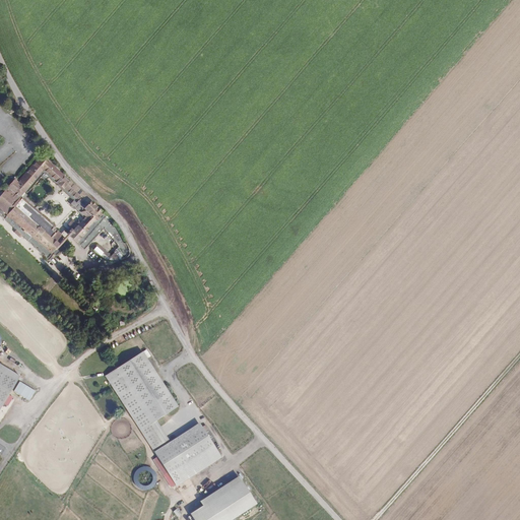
[(0,195),(0,208),(55,257),(68,242),(64,239),(57,233),(55,235),(52,232),(52,231),(34,214),(34,215),(16,201),(19,198),(44,170),(58,183),(65,176),(42,156),(11,191),(9,189),(7,188),(0,195)]
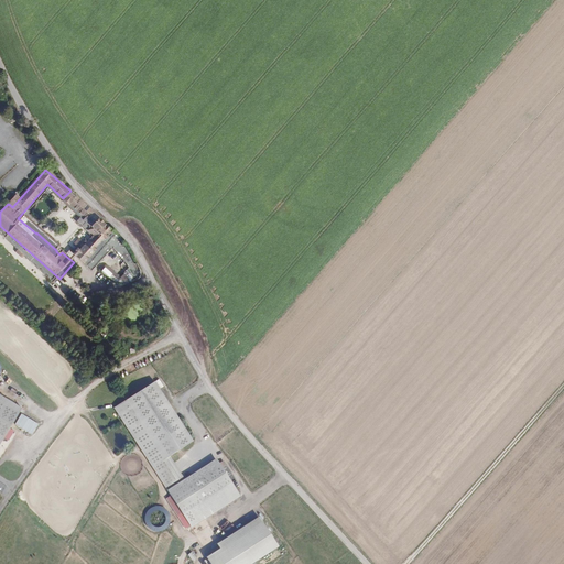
[(66,202),(69,204),(77,196),(74,193),(71,191),(63,198),(66,202)]
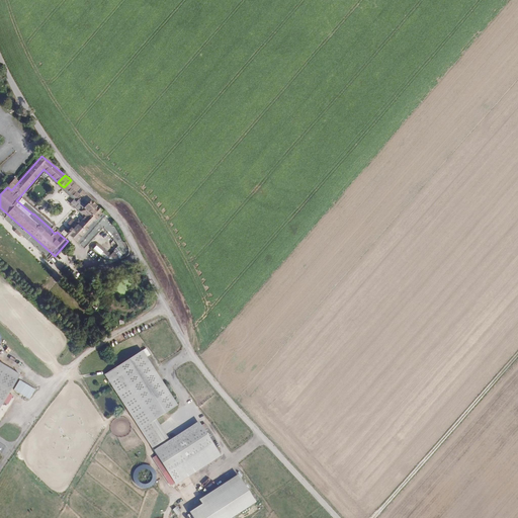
[(82,209),(85,206),(89,210),(87,212),(83,217),(79,222),(76,225),(72,230),(75,233),(72,236),(73,237),(74,239),(77,235),(80,238),(103,212),(91,201),(92,200),(91,199),(71,180),(64,187),(81,203),(79,205),(82,209)]
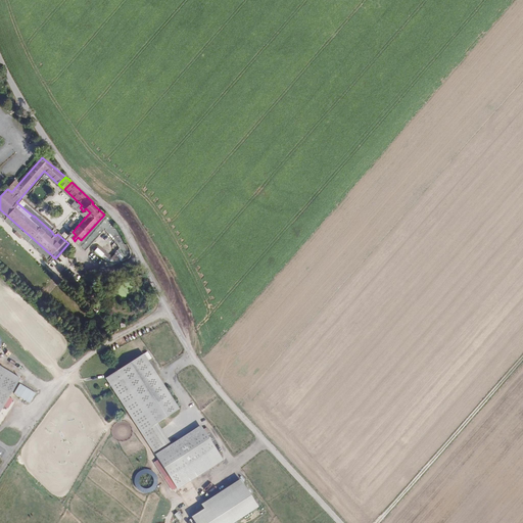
[(83,211),(80,215),(84,219),(88,215),(90,212),(86,208),(83,211)]
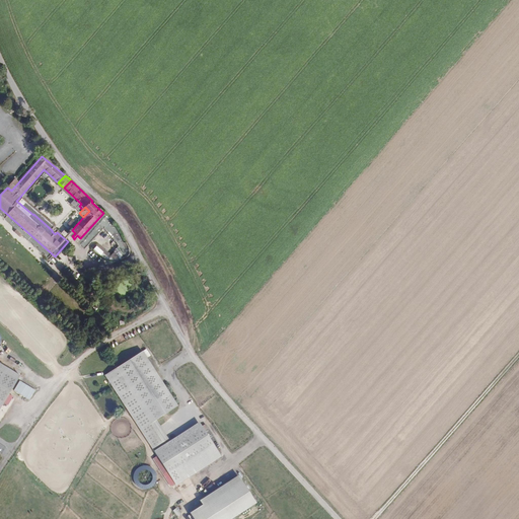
[(64,238),(68,241),(70,239),(73,237),(69,233),(67,235),(64,238)]
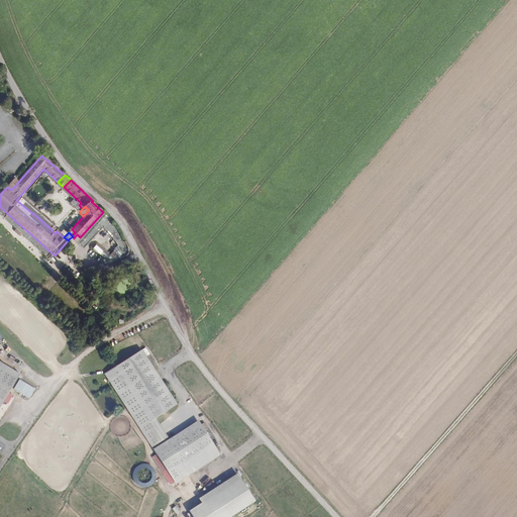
[(96,245),(93,248),(103,257),(105,254),(96,245)]
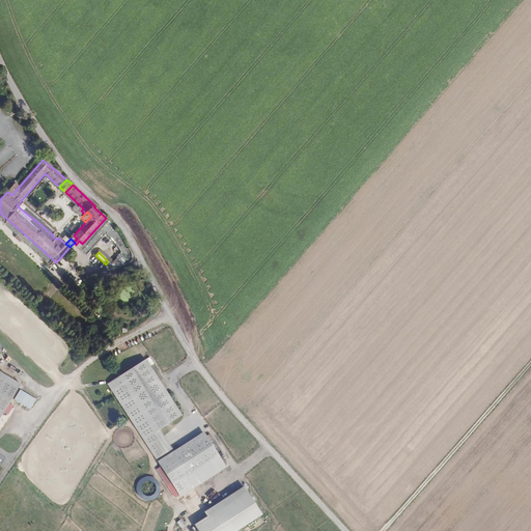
[(180,416),(144,360),(106,385),(142,442),(156,460),(172,450),(160,430),(180,416)]
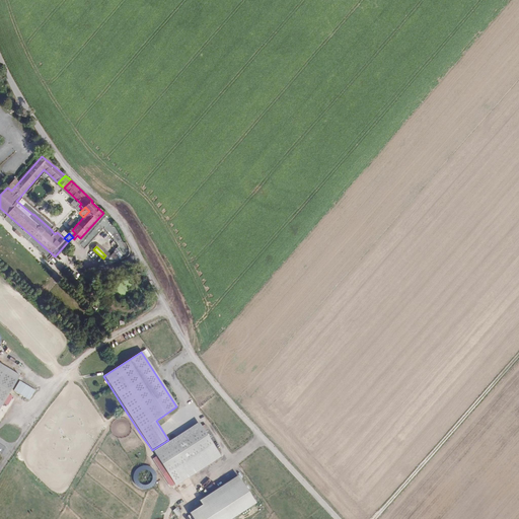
[(0,362),(0,409),(4,402),(9,393),(21,374),(0,362)]
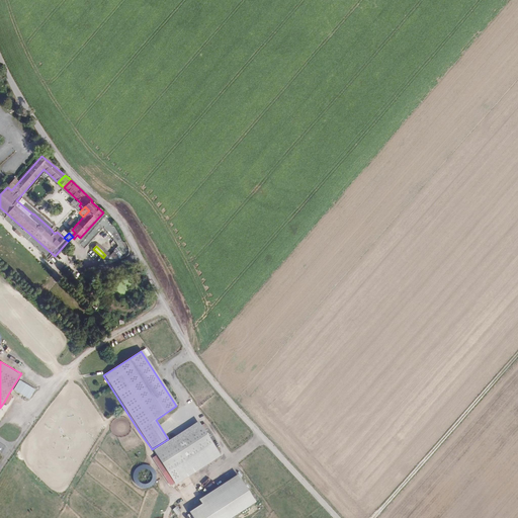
[(35,390),(20,380),(13,391),(28,400),(35,390)]
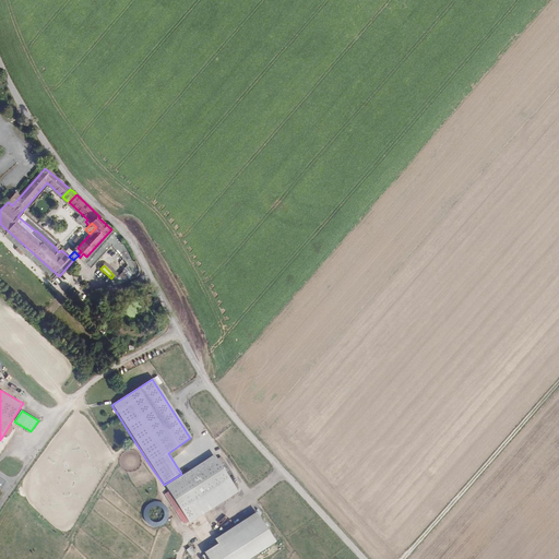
[(14,427),(10,424),(4,433),(9,437),(14,427)]
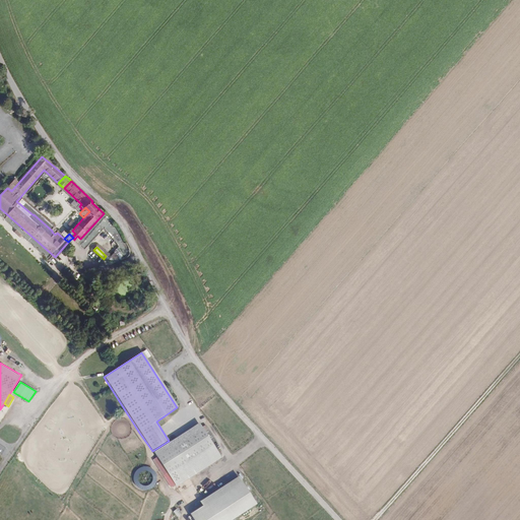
[(176,486),(221,457),(200,424),(154,453),(176,486)]
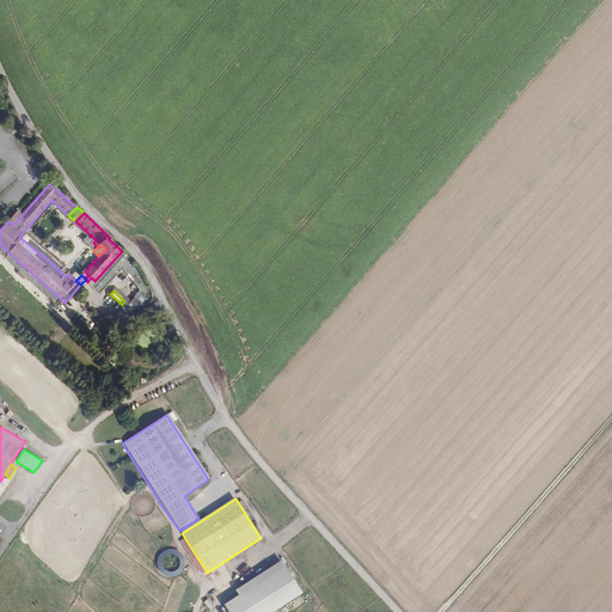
[(173,576),(178,575),(181,573),(183,568),(184,564),(184,560),(183,556),(179,552),(176,550),(172,549),(167,549),(163,551),(160,554),(158,557),(157,562),(157,565),(158,570),(161,574),(165,576),(169,577),(173,576)]
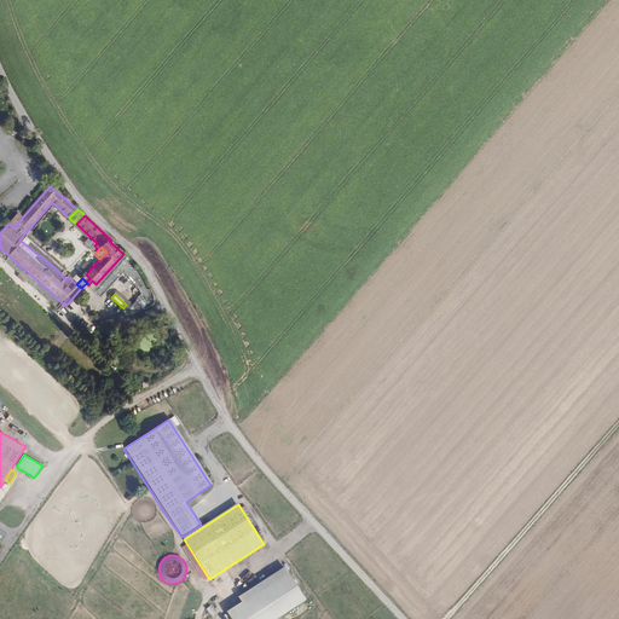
[(238,602),(224,612),(227,618),(272,618),(306,597),(287,566),(236,599),(238,602)]
